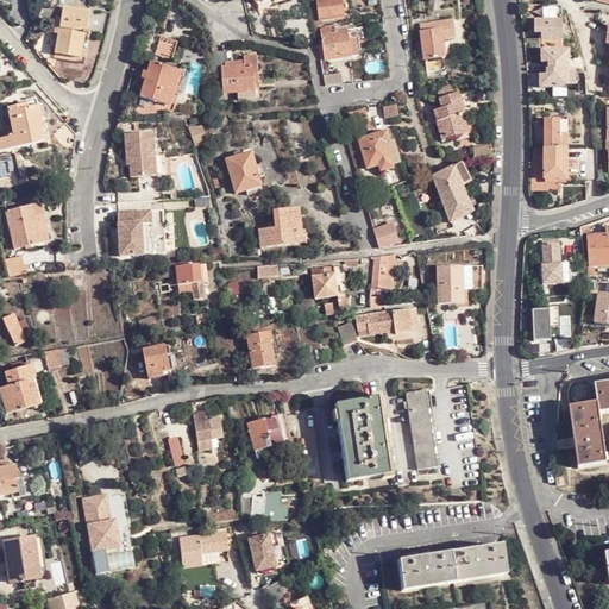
[(318,0),(321,19),(344,16),(340,0),(318,0)]
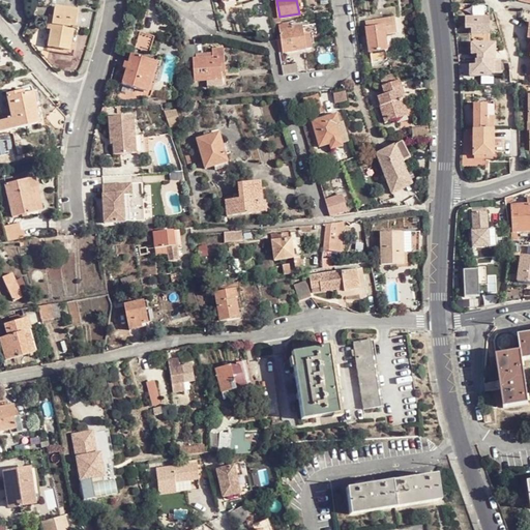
[(74,9),(51,6),(49,16),(46,15),(43,24),(48,25),(45,46),(66,49),(74,9)]
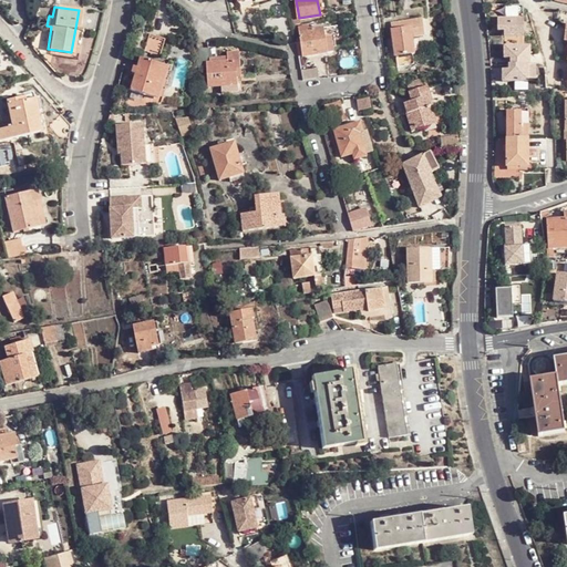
[(518,33),(518,17),(497,17),(497,28),(504,28),(505,33),(518,33)]
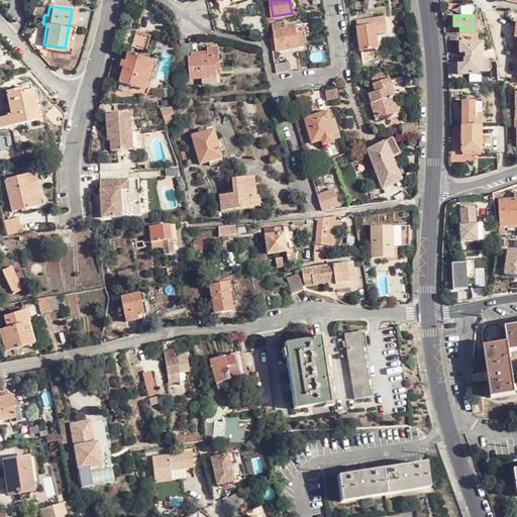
[(355,20),(359,50),(375,48),(376,47),(375,35),(388,33),(386,16),(355,20)]
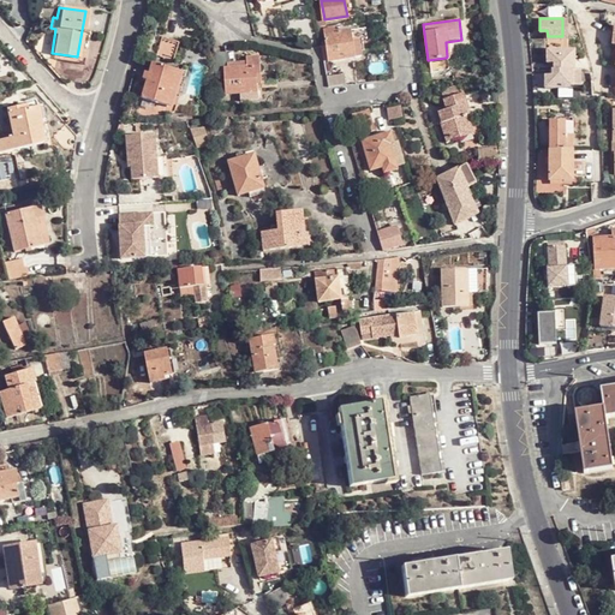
[(323,34),(327,61),(362,57),(358,29),(323,34)]
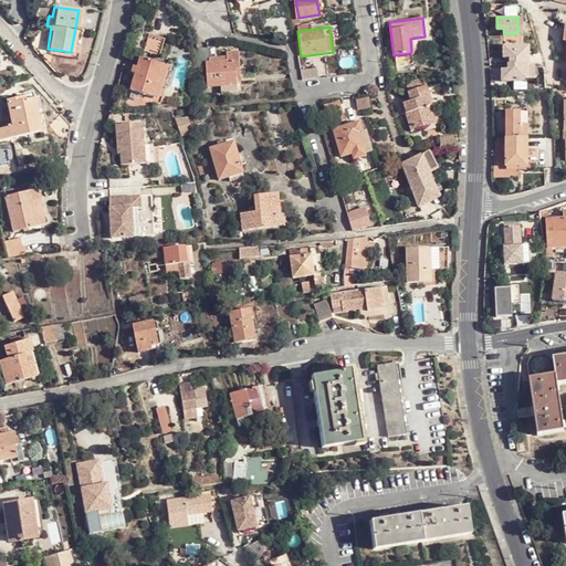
[(148,32),(145,50),(160,53),(165,37),(148,32)]
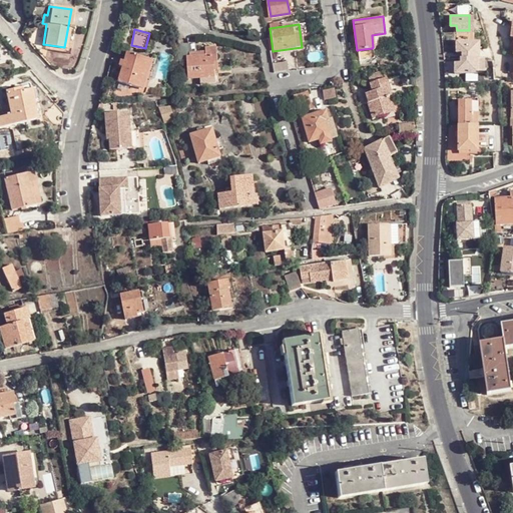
[(477,58),(477,40),(456,41),(456,52),(463,53),(463,58),(460,58),(460,63),(454,63),(454,73),(476,74),(477,58)]
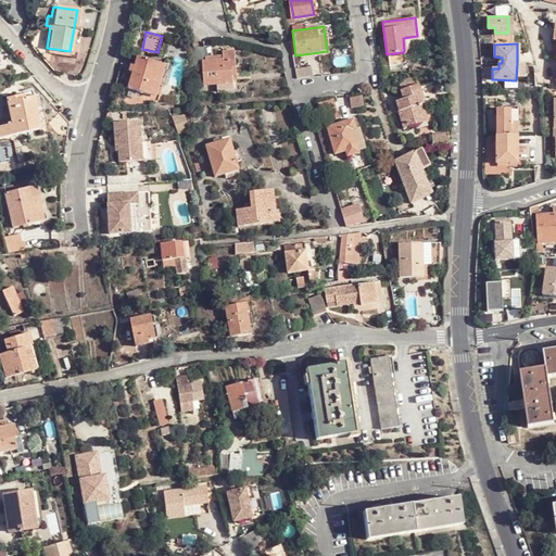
[(192,48),(188,66),(202,65),(204,84),(238,80),(235,50),(223,51),(223,53),(224,59),(202,61),(202,55),(201,48),(192,48)]
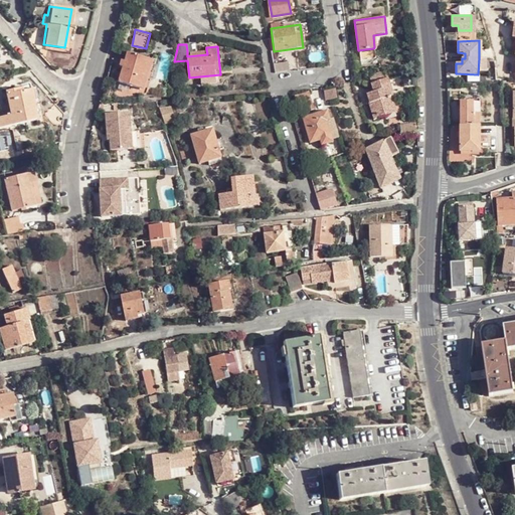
[(373,48),(358,50),(360,60),(374,57),(373,48)]
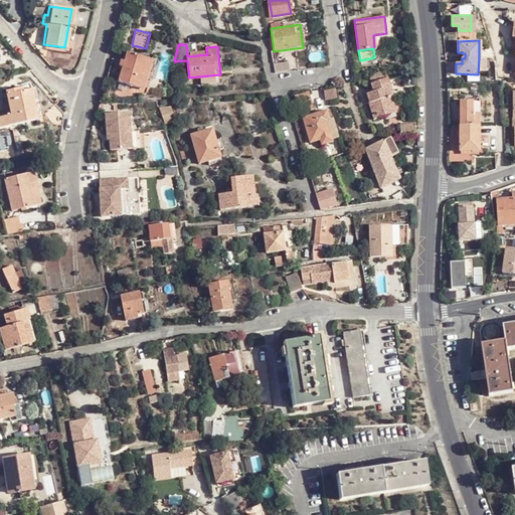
[(121,82),(143,88),(150,57),(129,52),(121,82)]
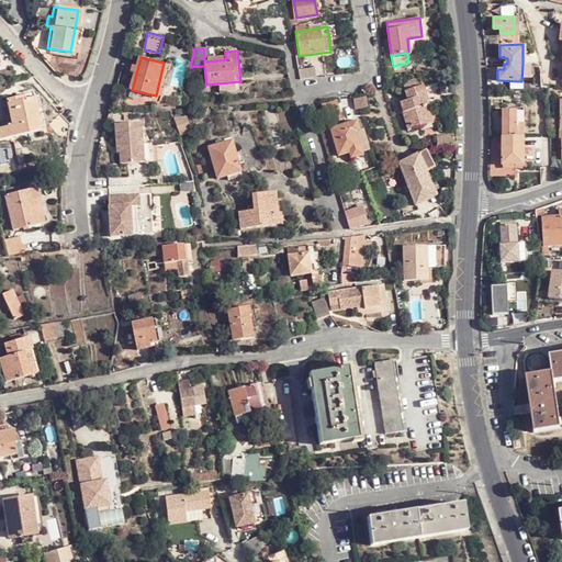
[(164,63),(156,96),(163,97),(170,64),(164,63)]
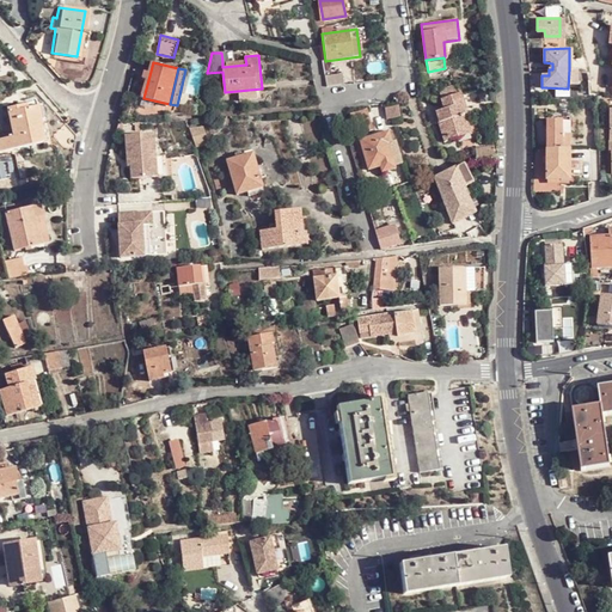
[(579,69),(573,69),(569,69),(568,89),(577,89),(579,69)]
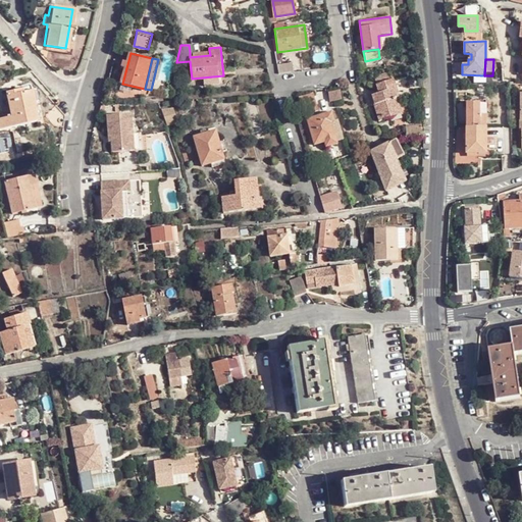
[(277,63),(279,73),(293,72),(292,62),(277,63)]
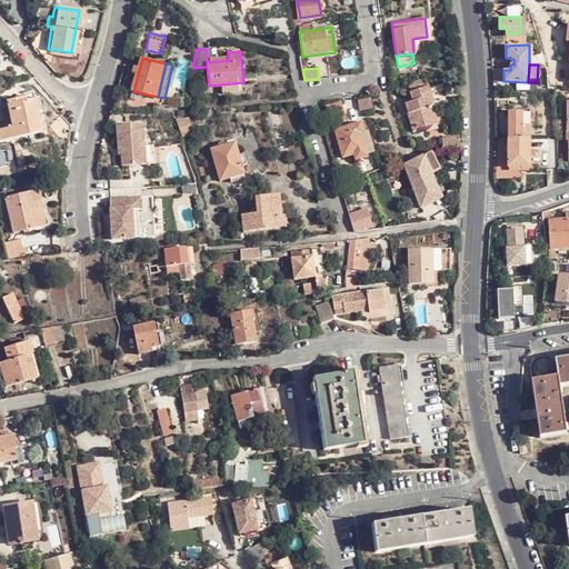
[(415,108),(405,110),(411,132),(436,125),(431,108),(433,107),(428,88),(409,93),(412,102),(415,108)]
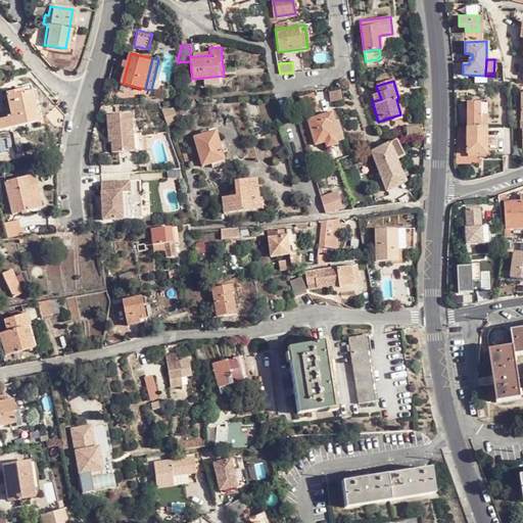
[(11,115),(3,116),(5,129),(39,122),(35,105),(39,104),(36,91),(33,91),(32,87),(30,85),(26,85),(14,87),(15,92),(6,93),(11,115)]
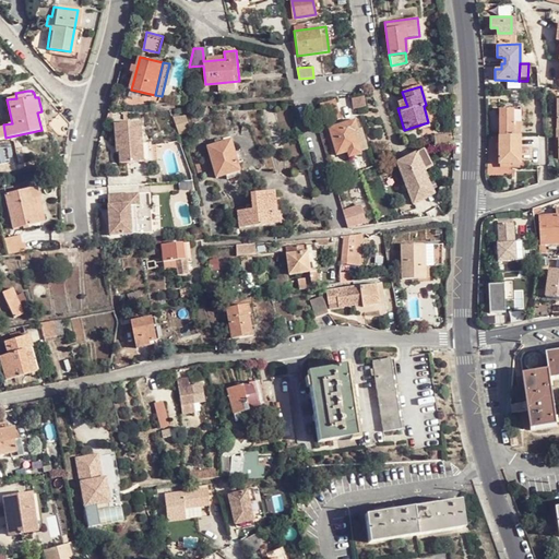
[(349,97),(353,108),(366,105),(363,94),(349,97)]
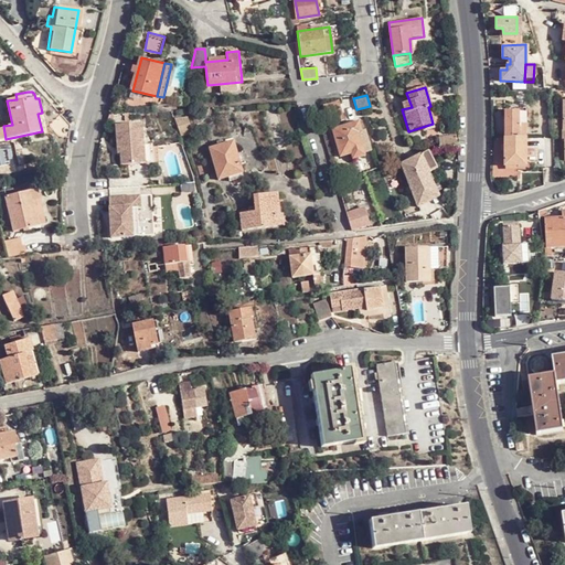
[(504,113),(504,148),(507,153),(511,167),(526,167),(528,113),(504,113)]
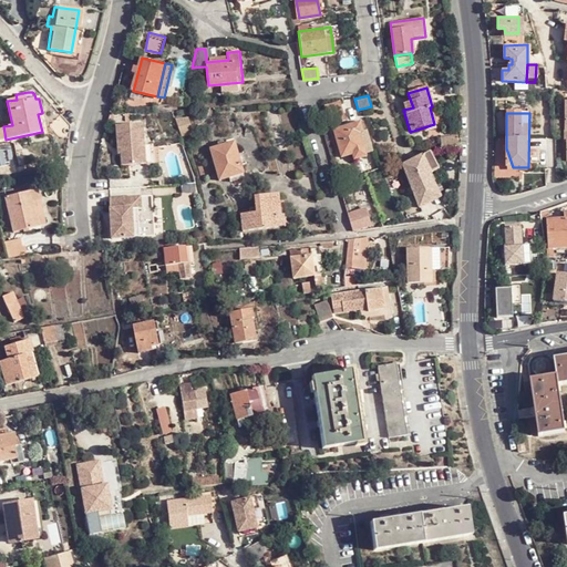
[(176,117),(181,135),(192,133),(187,115),(176,117)]
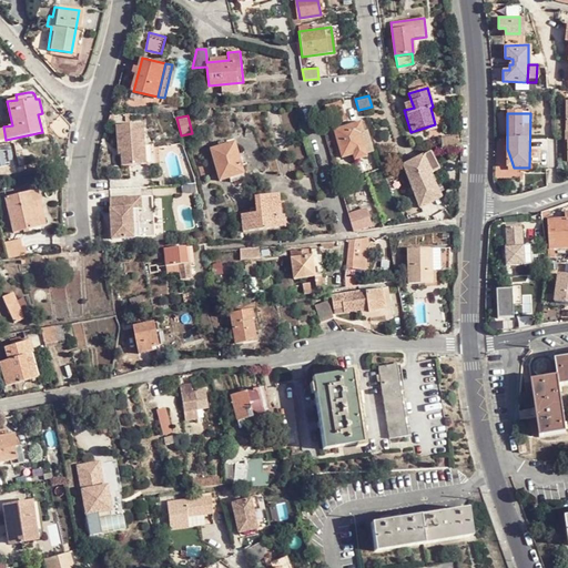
[(334,130),(342,158),(365,151),(361,134),(364,133),(361,122),(334,130)]
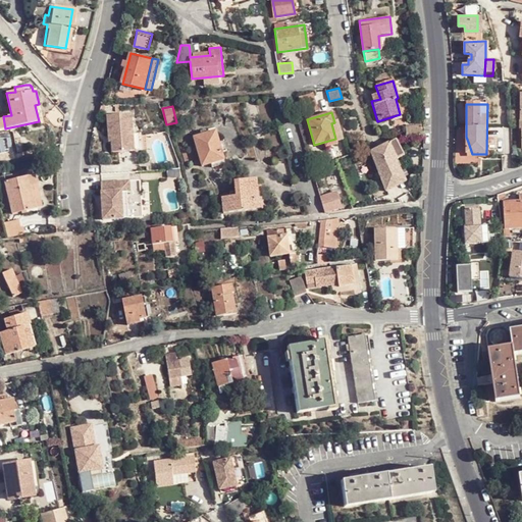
[(131,114),(106,116),(107,137),(110,137),(110,143),(110,153),(133,152),(132,135),(131,114)]
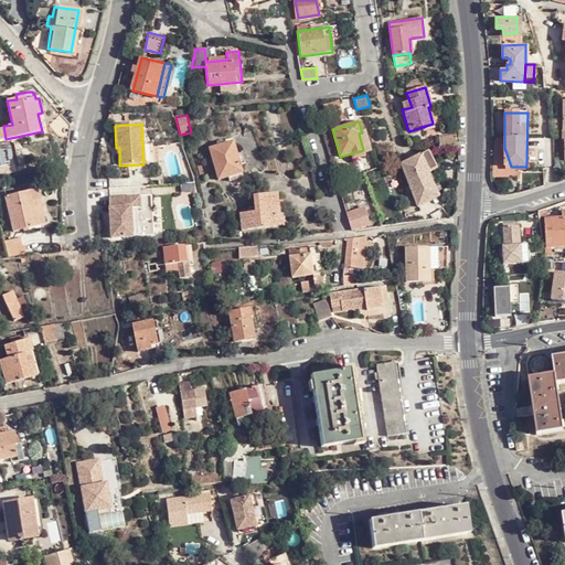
[(211,149),(219,180),(243,173),(234,141),(211,149)]
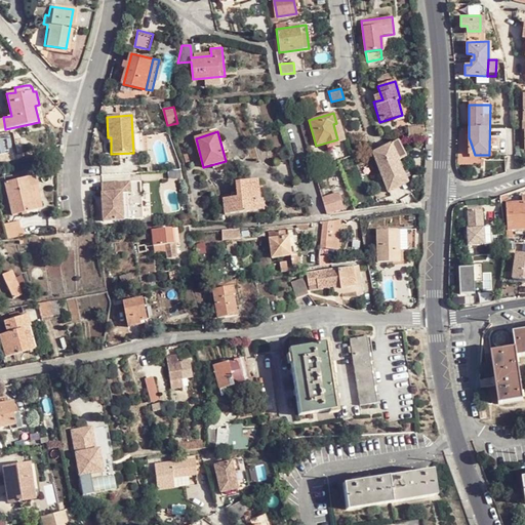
[(140,135),(132,135),(133,153),(142,153),(140,135)]
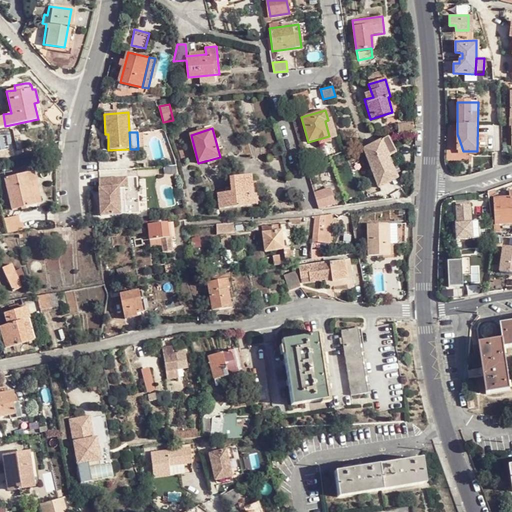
[(362,150),(373,173),(392,164),(388,157),(397,152),(389,136),(362,150)]
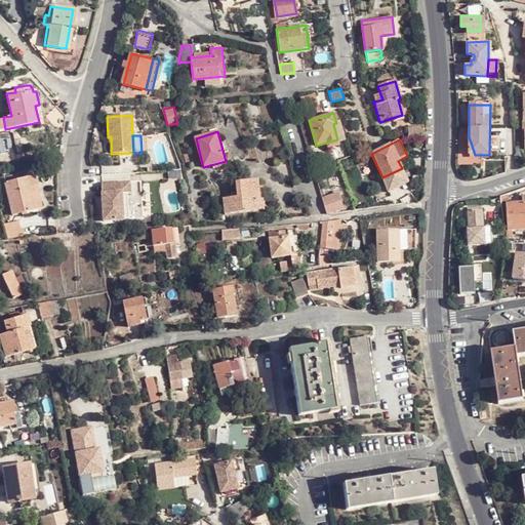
[(402,168),(382,177),(389,192),(408,183),(402,168)]
